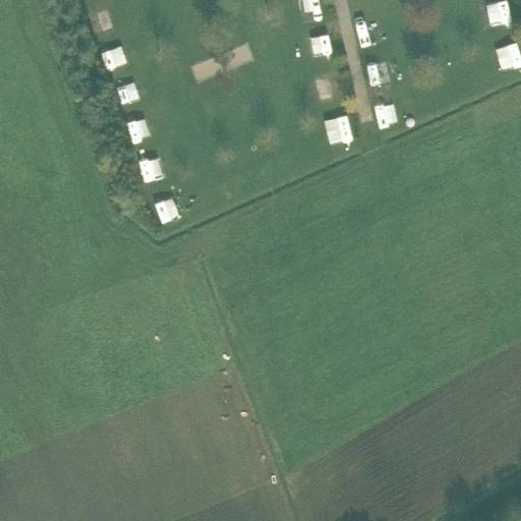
[(301,17),(321,16),(319,0),(303,0),(301,0),(301,17)]
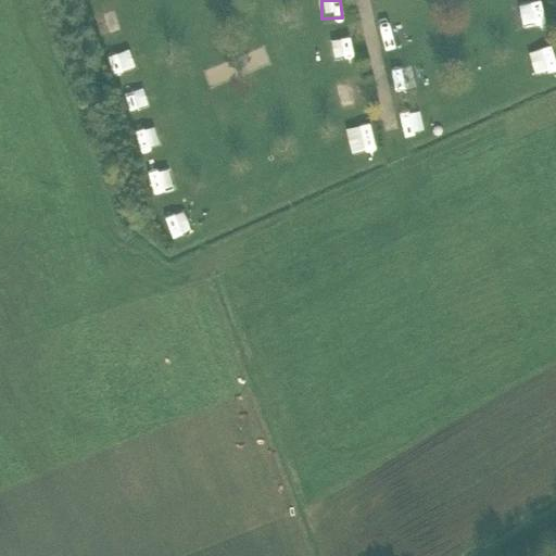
[(102,37),(123,30),(115,10),(95,17),(102,37)]
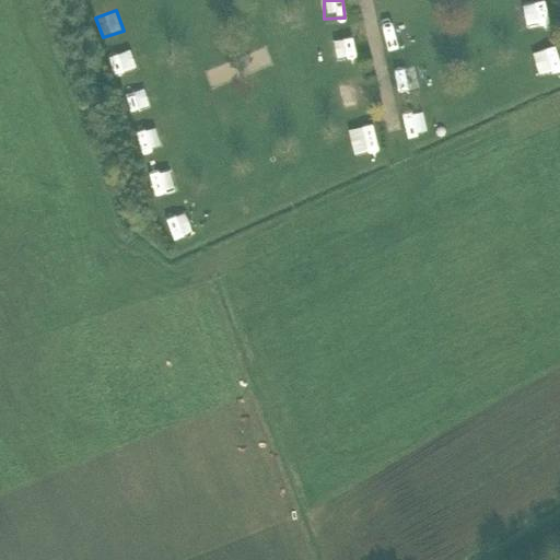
[(405,24),(385,31),(391,48),(410,42),(405,24)]
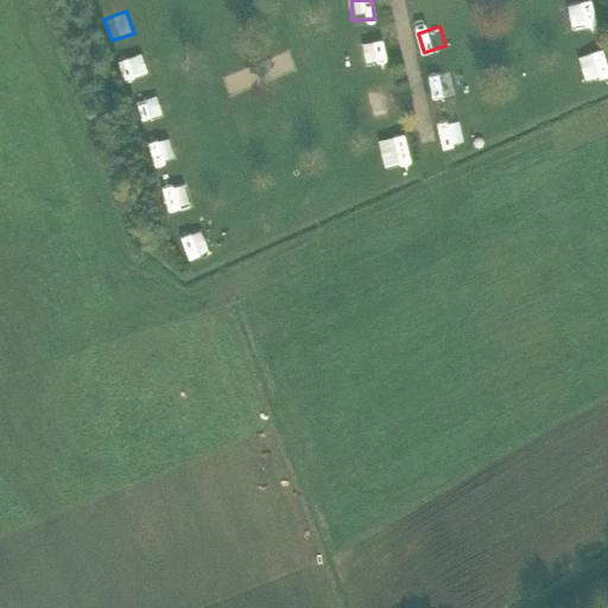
[(363,40),(363,65),(385,65),(385,40),(363,40)]
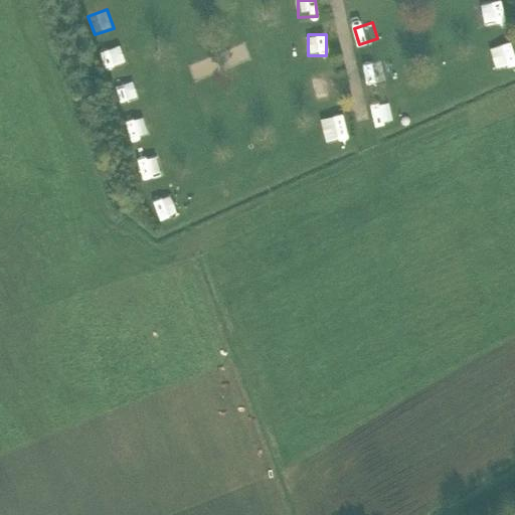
[(118,45),(98,51),(105,71),(124,65),(118,45)]
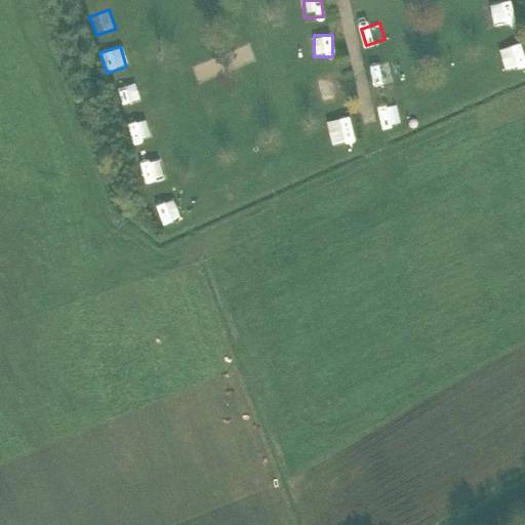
[(373,86),(394,82),(390,61),(369,66),(373,86)]
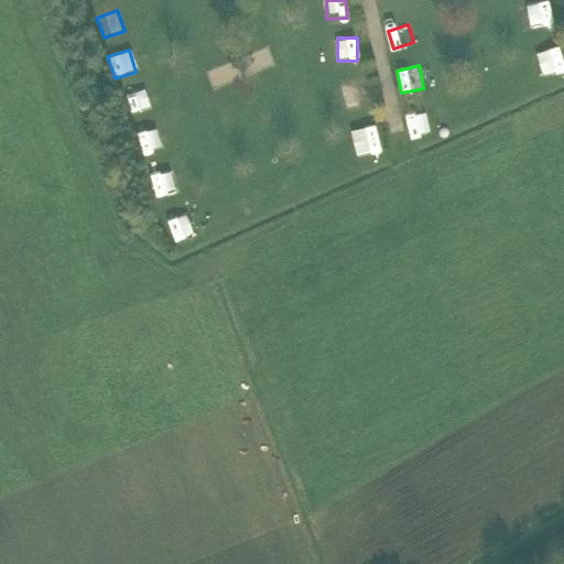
[(339,84),(343,107),(366,104),(362,80),(339,84)]
